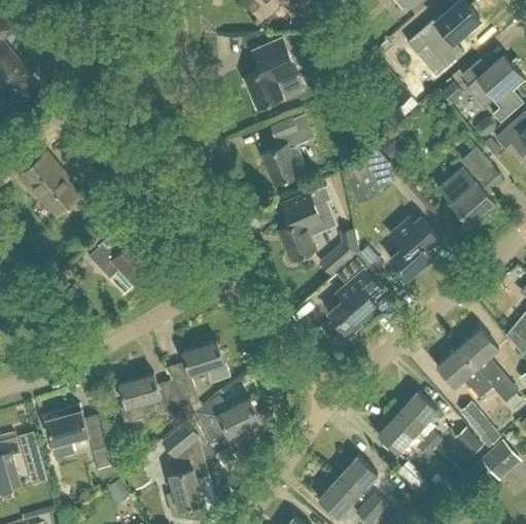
[(246,0),(244,2),(243,2),(259,23),(281,4),(289,14),(305,0),(246,0)]
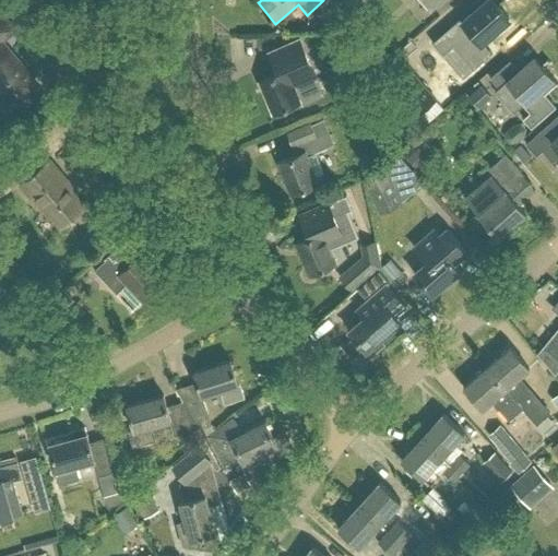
[(418,0),(429,13),(446,0),(418,0)]
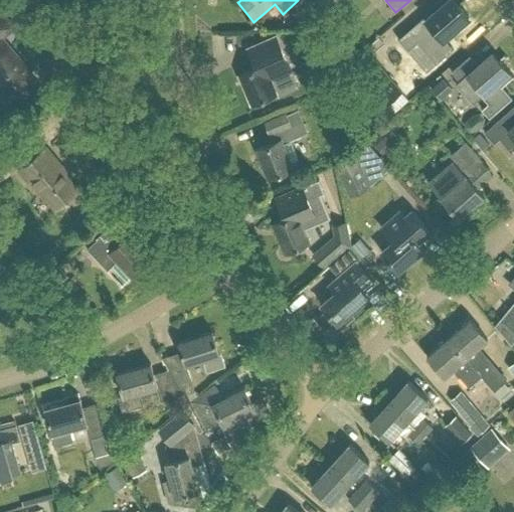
[(448,0),(441,7),(434,0),(430,0),(409,19),(420,31),(427,25),(443,41),(468,19),(451,0),(448,0)]
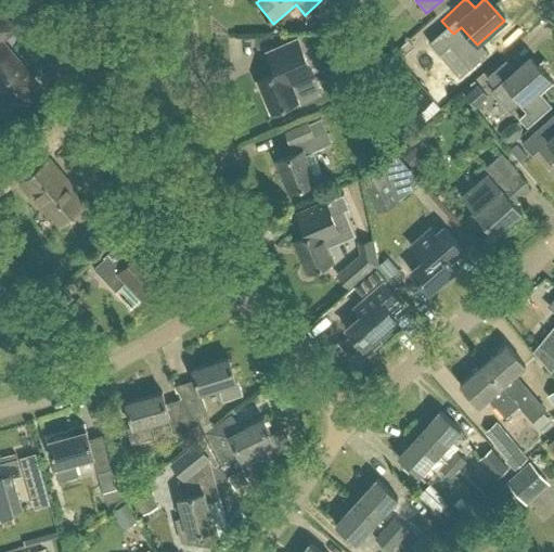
[(13,31),(0,16),(0,104),(5,112),(36,86),(0,45),(0,42),(13,31)]
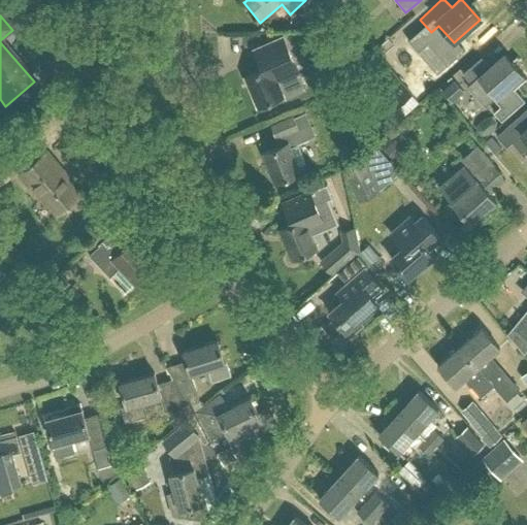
[(261,71),(244,78),(257,108),(281,99),(282,102),(291,98),(304,92),(293,64),(282,39),(274,42),(253,52),(261,71)]
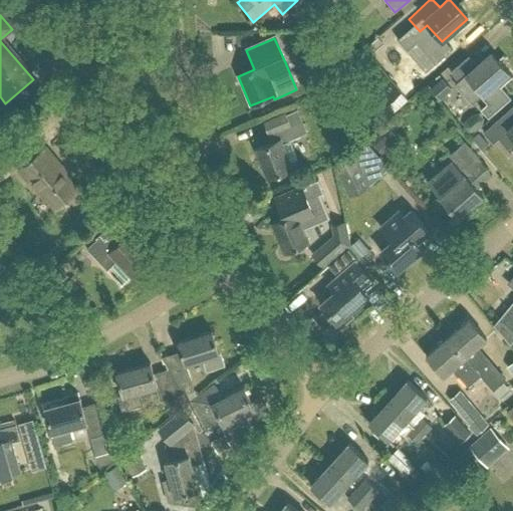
[(322,50),(309,55),(314,69),(328,63),(322,50)]
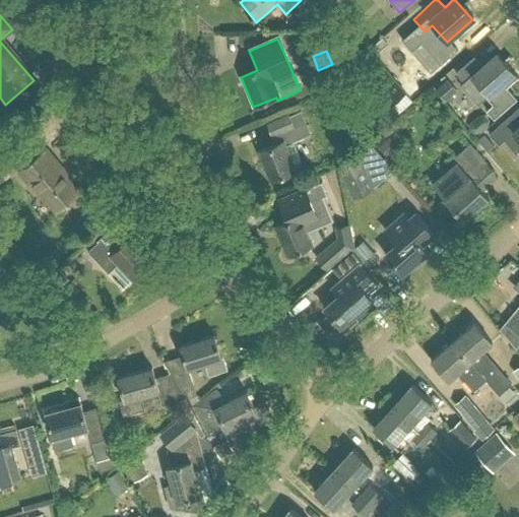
[(514,76),(496,55),(480,68),(472,59),(454,75),(463,84),(460,87),(477,108),(514,76)]
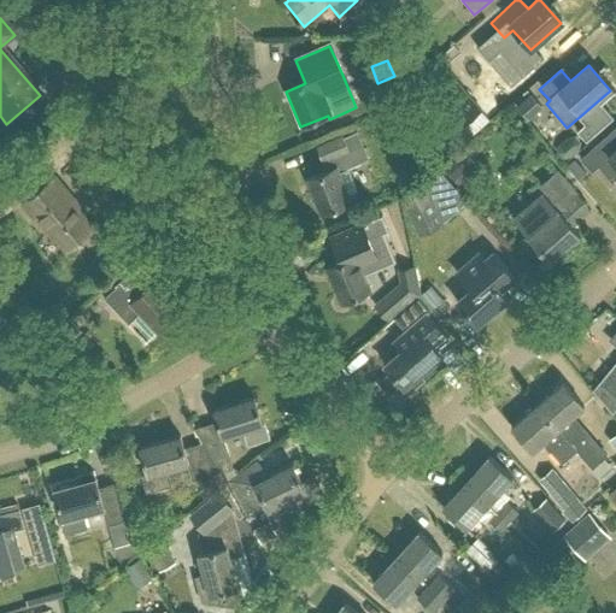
[(598,166),(608,158),(615,168),(615,133),(615,131),(588,155),(598,166)]
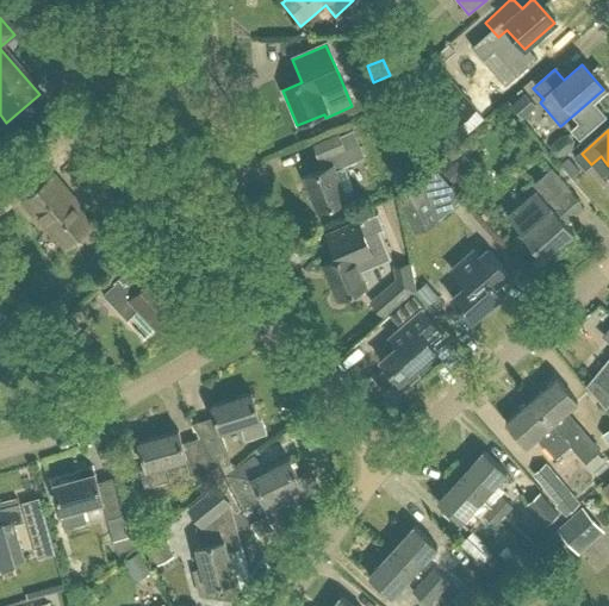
[(362,158),(352,132),(312,149),(322,172),(302,179),(316,214),(346,202),(333,172),(362,158)]
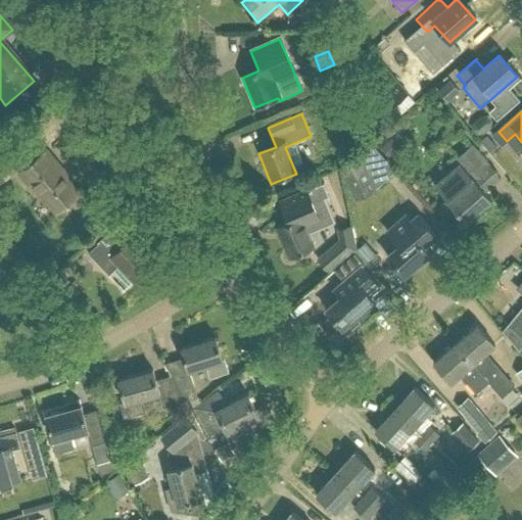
[(501,180),(471,146),(455,160),(460,166),(434,187),(449,203),(448,204),(464,223),(489,201),(483,194),(501,180)]
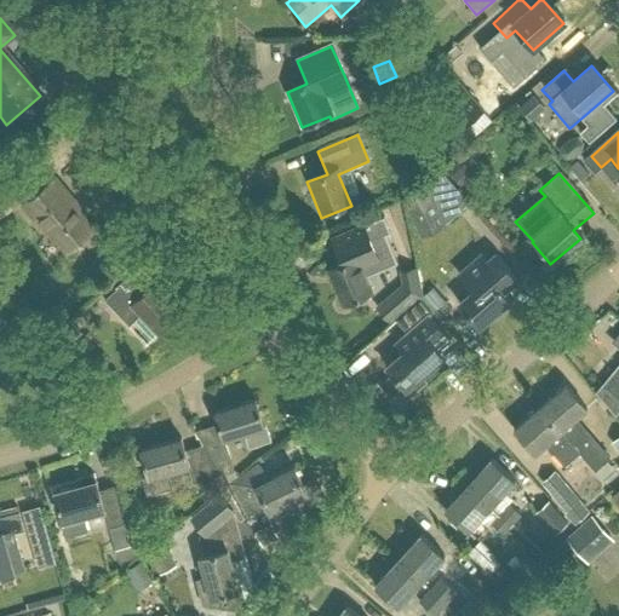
[(67,195),(55,180),(22,208),(33,223),(35,220),(64,254),(93,230),(66,196),(67,195)]
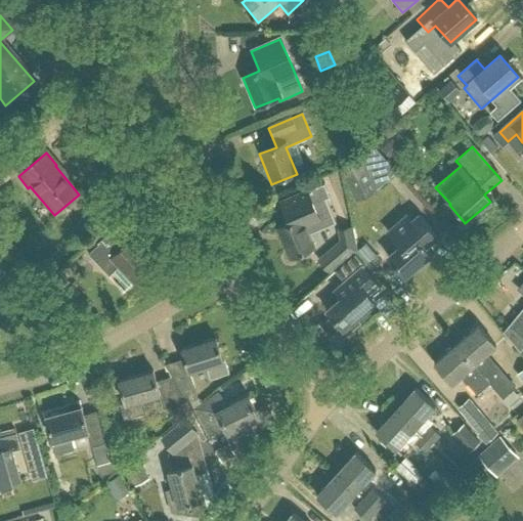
[(378,191),(362,160),(341,170),(355,202),(378,191)]
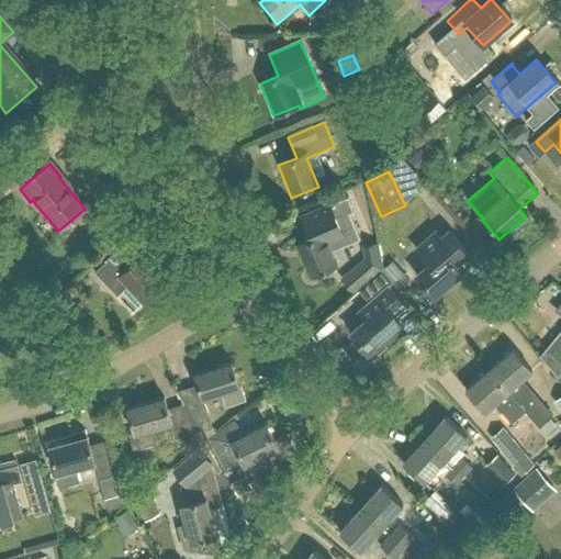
[(0,201),(12,192),(0,176),(0,201)]
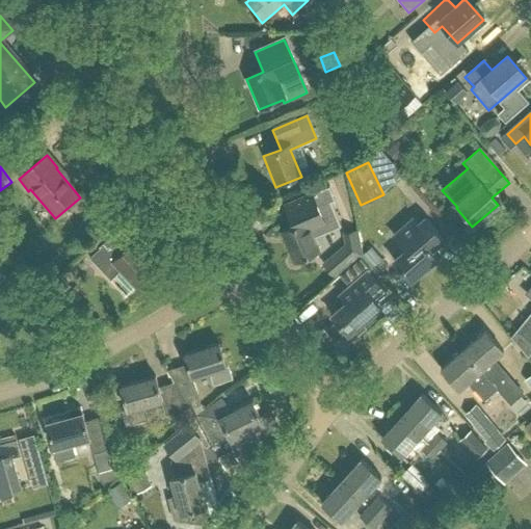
[(320,220),(310,197),(289,206),(297,226),(281,233),(293,264),(318,253),(307,226),(320,220)]
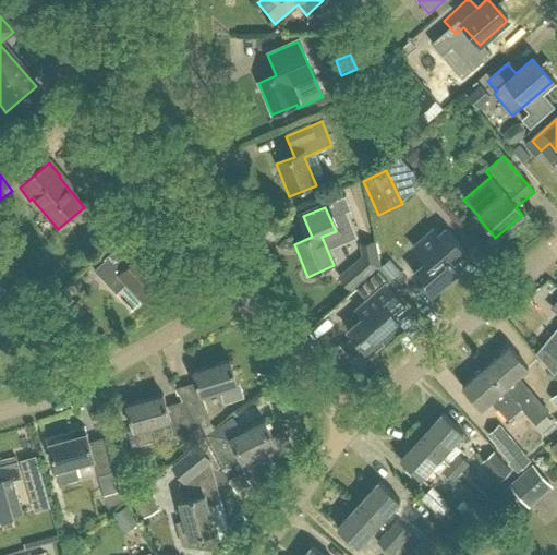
[(467,250),(445,224),(434,233),(432,230),(410,249),(425,265),(412,276),(430,296),(457,273),(449,264),(467,250)]
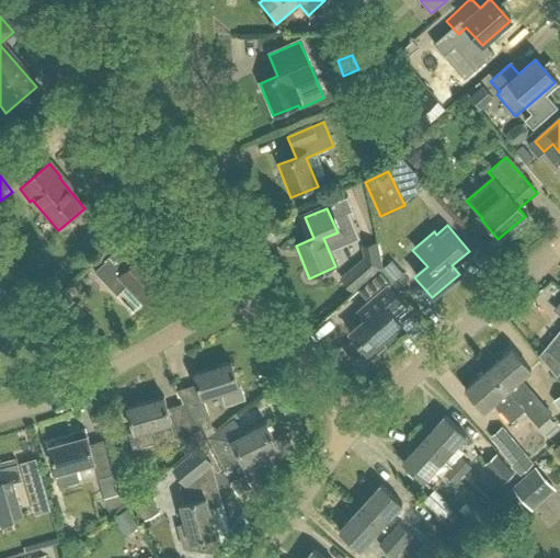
[(139,257),(126,242),(104,263),(93,274),(116,297),(126,287),(144,306),(167,284),(140,255),(139,257)]
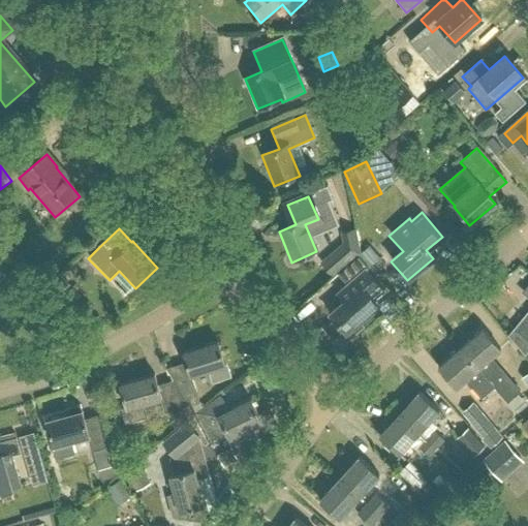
[(340,246),(336,249),(350,266),(359,258),(353,231),(338,235),(340,246)]
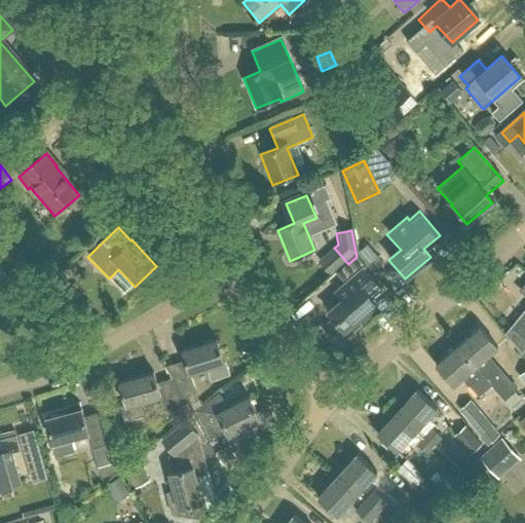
[(332,320),(322,329),(337,347),(361,328),(355,322),(368,310),(374,305),(368,297),(378,289),(363,270),(364,269),(357,260),(336,277),(344,287),(335,295),(340,301),(339,303),(327,313),(332,320)]
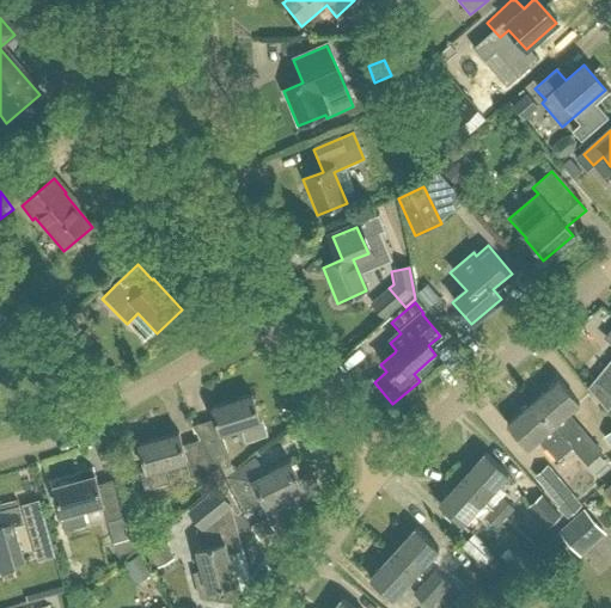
[(610,361),(587,391),(603,409),(610,397),(610,331),(604,339),(610,344),(610,361)]
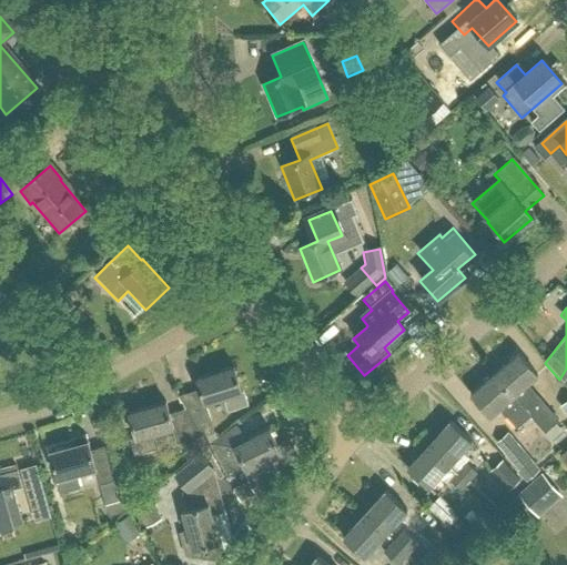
[(0,350),(16,336),(0,319),(0,350)]
